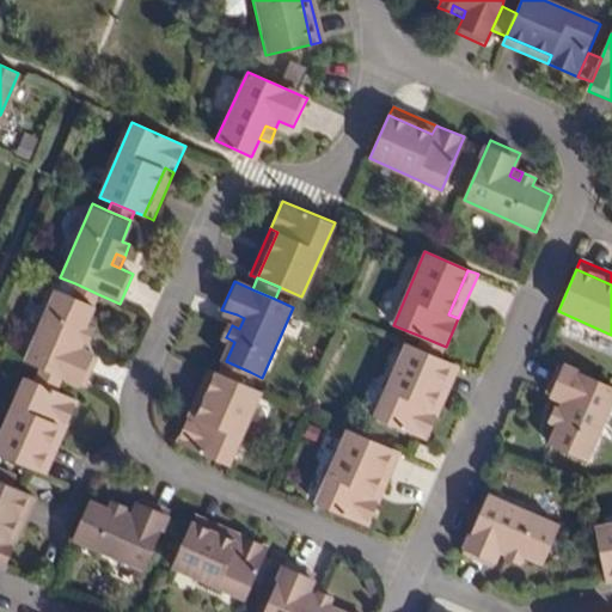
[(98,294),(75,283),(71,294),(93,304),(98,294)]
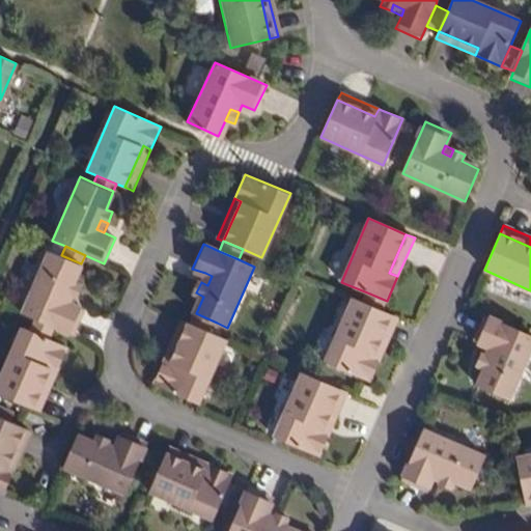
[(33,318),(35,319),(54,327),(72,335),(83,310),(72,306),(64,302),(68,294),(76,297),(81,285),(73,282),(81,263),(61,255),(49,250),(21,313),(33,318)]
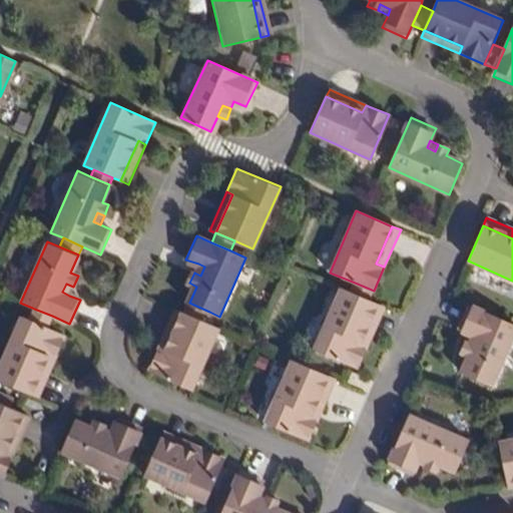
[(204,267),(198,264),(194,273),(200,276),(204,267)]
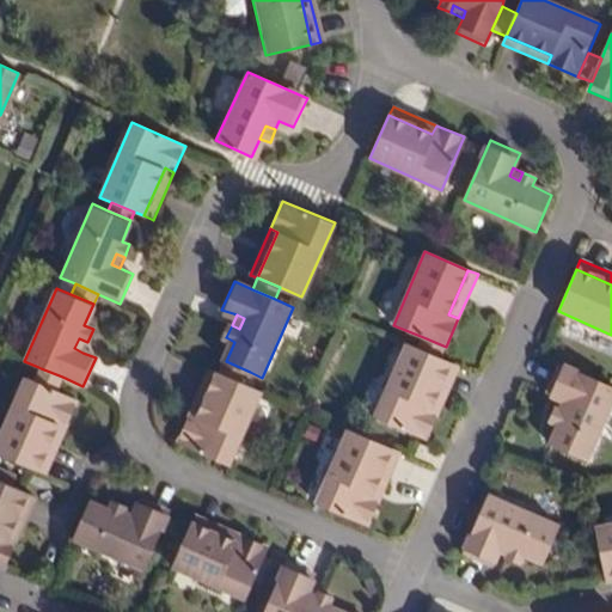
[(446,347),(423,337),(418,348),(441,359),(446,347)]
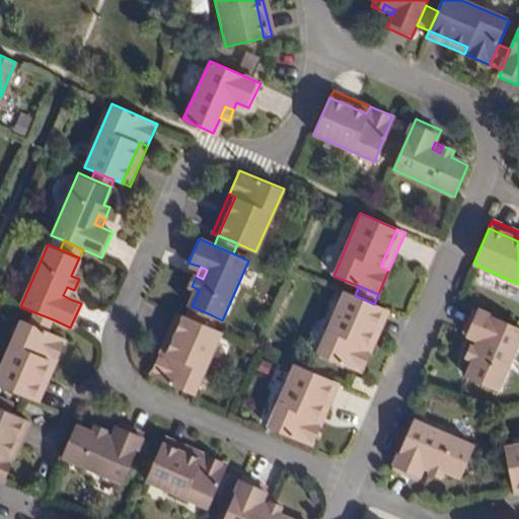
[(74,290),(67,287),(63,295),(70,299),(74,290)]
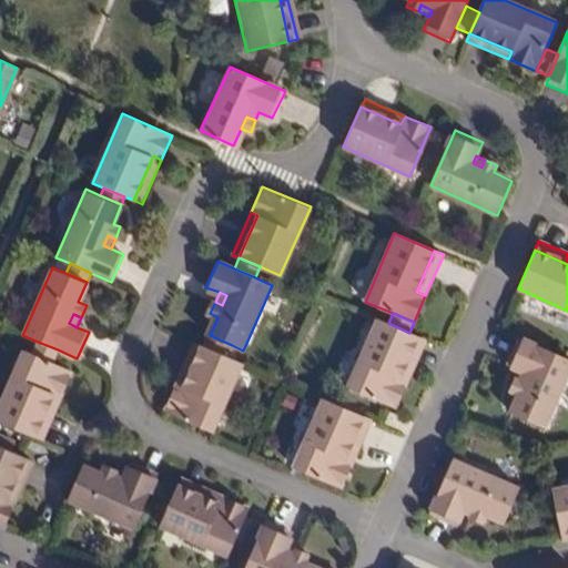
[(395,407),(406,381),(397,377),(416,335),(409,333),(388,323),(376,318),(346,386),(395,407)]
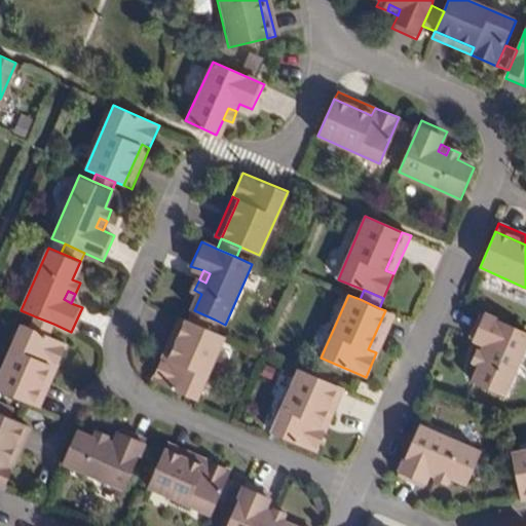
[(215,320),(194,310),(189,321),(210,330),(215,320)]
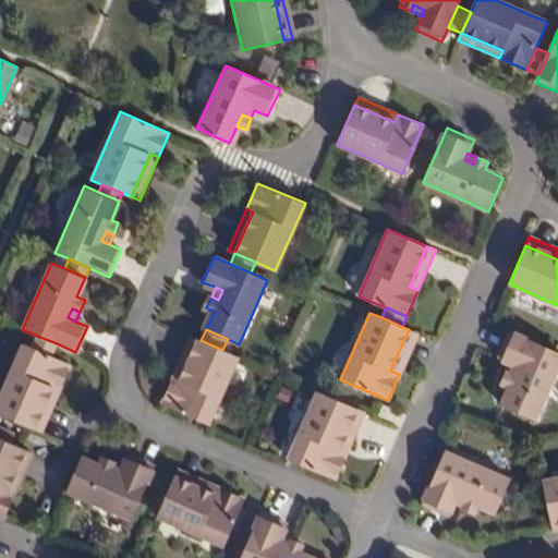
[(416,334),(409,329),(390,371),(399,374),(416,334)]
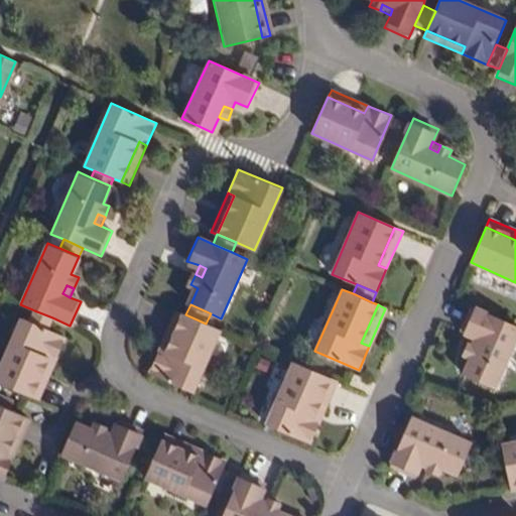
[(480,338),(476,348),(475,347),(470,345),(466,356),(472,358),(464,376),(494,389),(515,339),(515,326),(472,306),(461,331),(474,336),(480,338)]
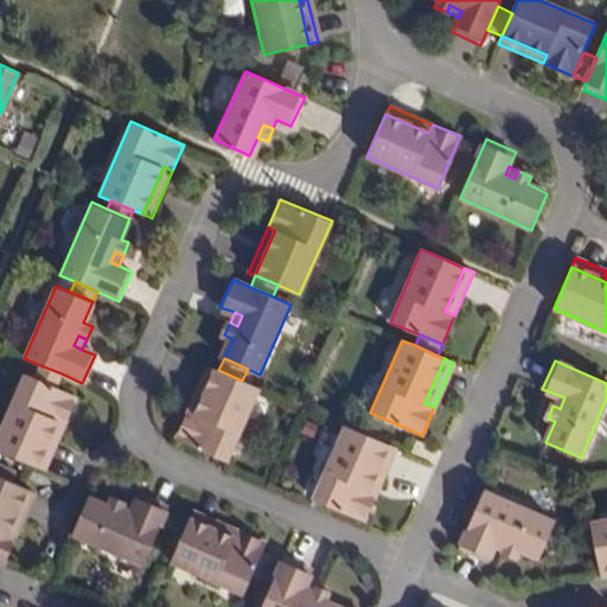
[(32,378),(56,388),(62,374),(40,365),(38,364),(32,378)]
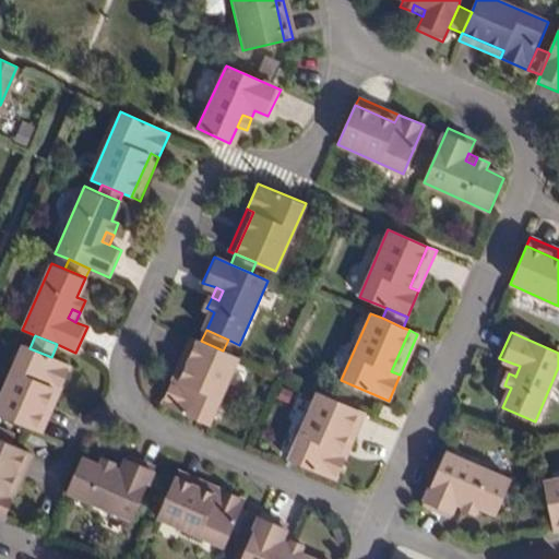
[(200,340),(192,337),(173,380),(180,383),(200,340)]
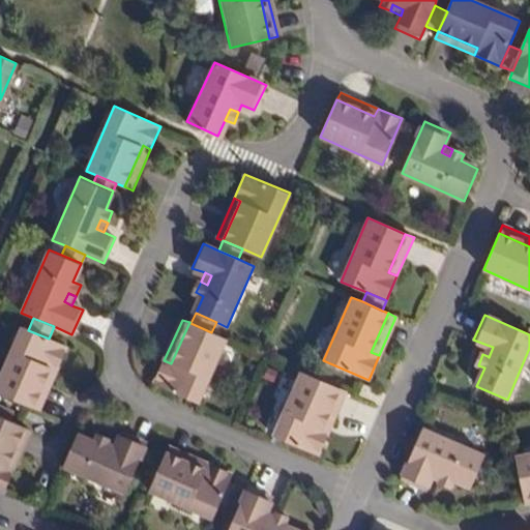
[(190,323),(189,322),(171,363),(164,360),(153,383),(197,403),(226,339),(211,332),(190,323)]
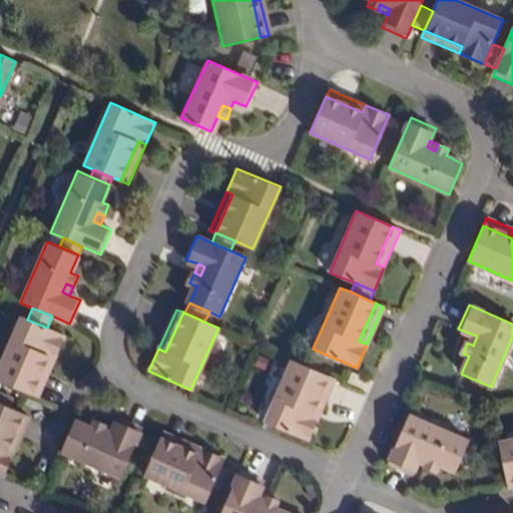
[(63,335),(27,320),(20,316),(0,361),(0,381),(29,394),(45,356),(52,359),(63,335)]
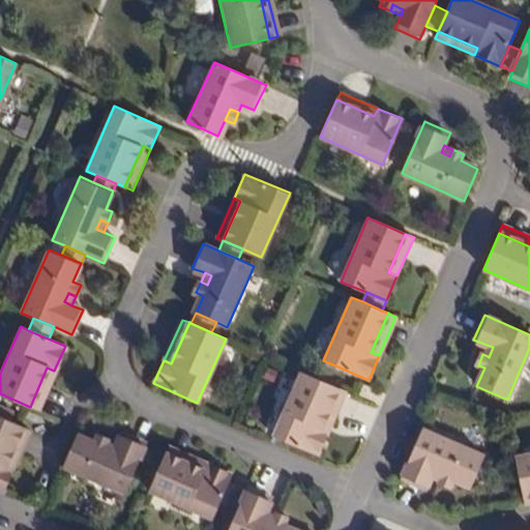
[(493,347),(487,345),(482,354),(488,356),(489,357),(493,347)]
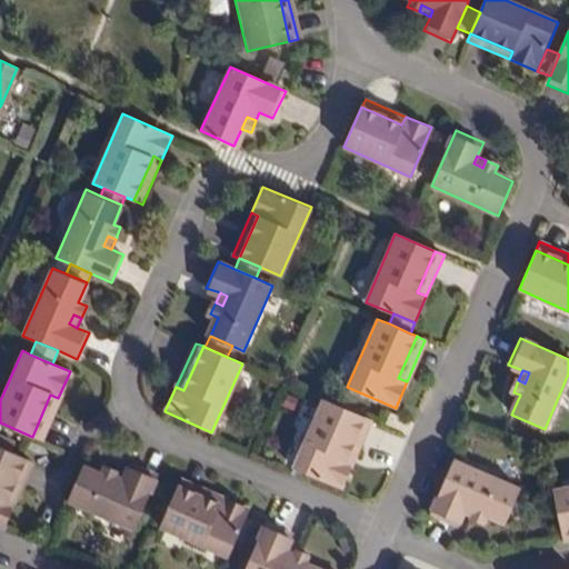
[(58,398),(50,395),(32,437),(40,440),(58,398)]
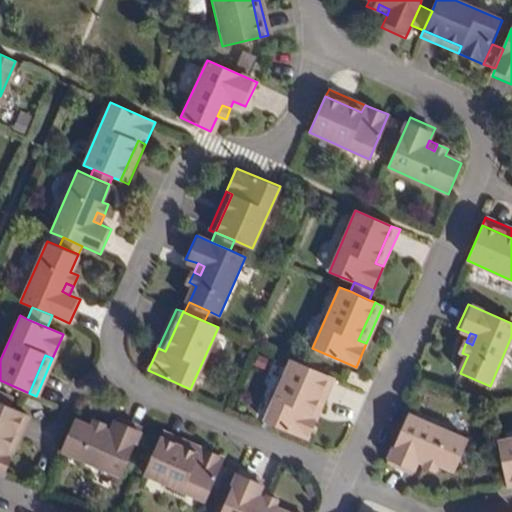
[(309,440),(319,417),(311,414),(328,375),(292,359),(265,421),(309,440)]
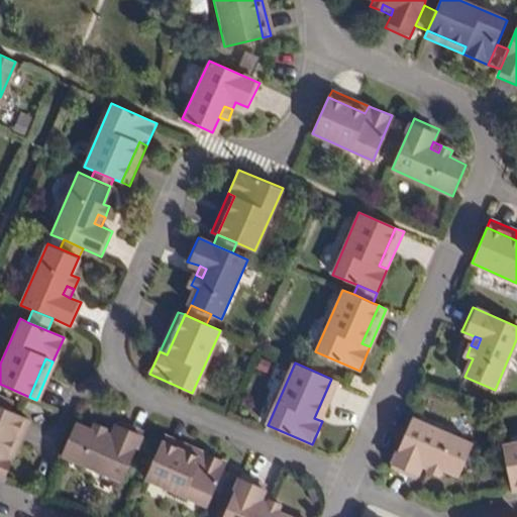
[(338,382),(331,379),(314,418),(322,421),(338,382)]
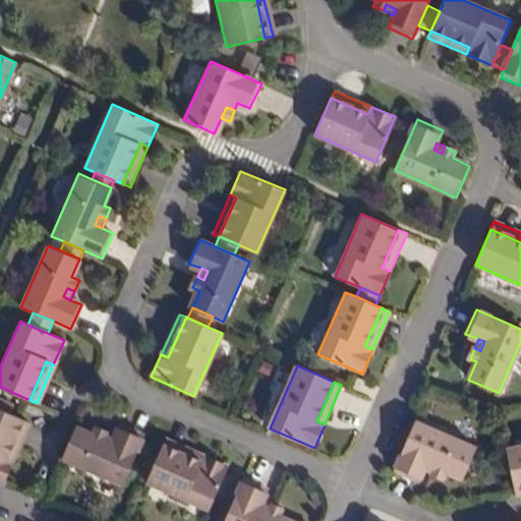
[(3,458),(20,418),(0,409),(0,484),(11,461),(3,458)]
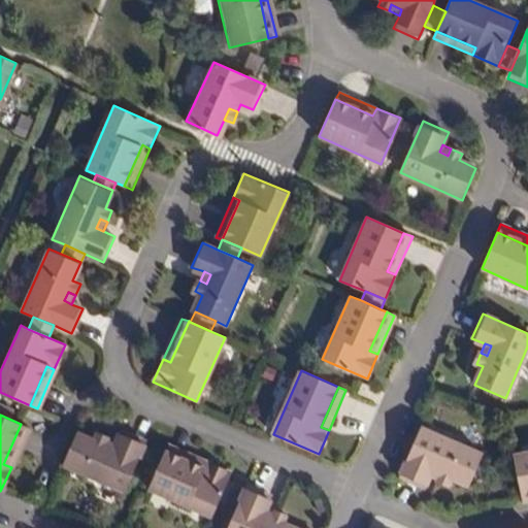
[(21,424),(3,464),(11,467),(29,428),(21,424)]
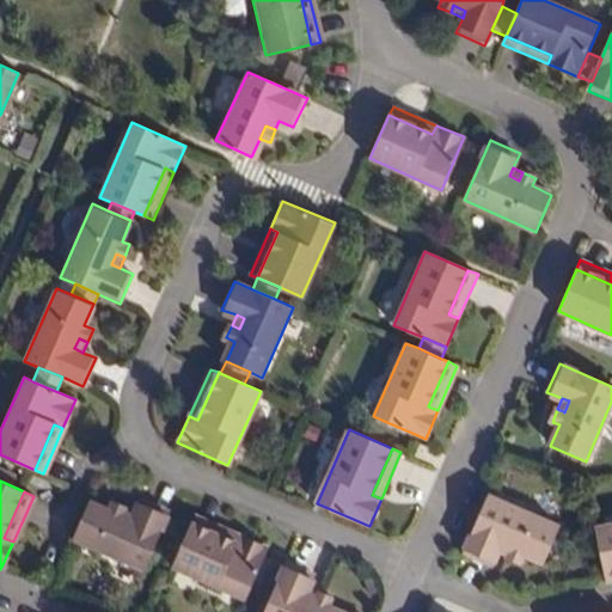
[(509,551),(506,560),(519,565),(522,557),(543,567),(560,528),(487,496),(460,557),(489,570),(496,555),(499,548),(500,546),(509,551)]
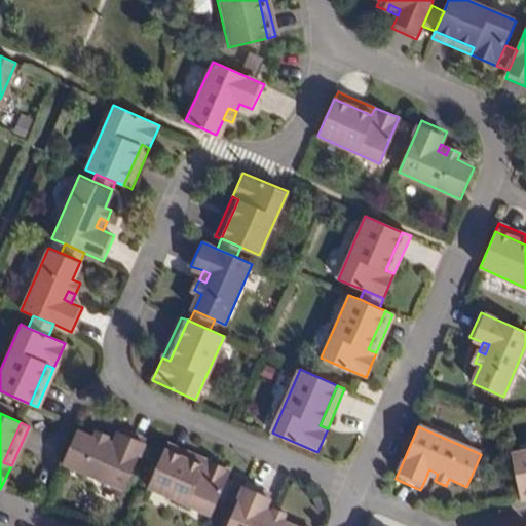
[(105,443),(108,436),(99,431),(95,439),(77,430),(63,460),(126,488),(147,440),(123,428),(118,441),(115,447),(105,443)]
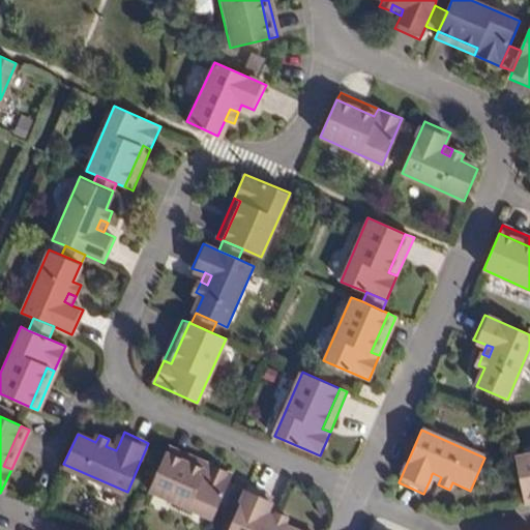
[(106,446),(116,450),(119,444),(109,439),(106,446)]
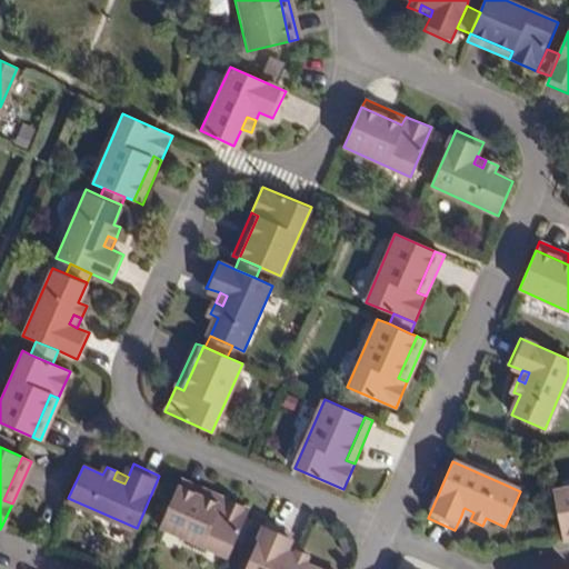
[(222,497),(180,478),(177,487),(219,505),(222,497)]
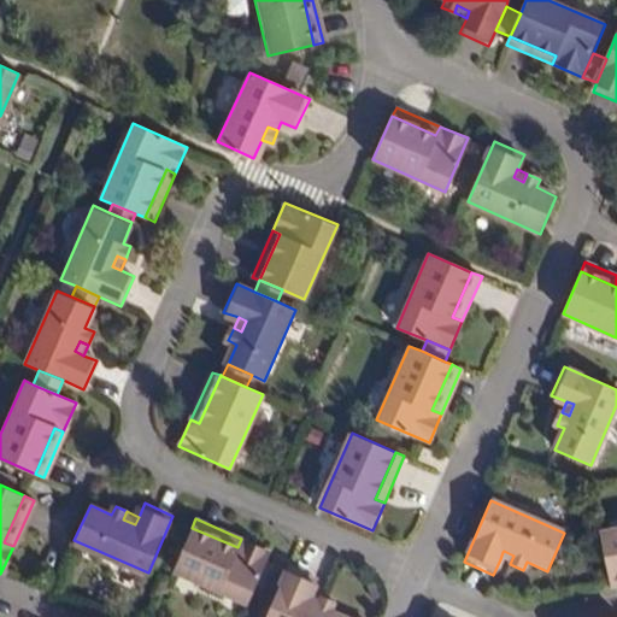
[(241,539),(238,547),(192,528),(172,571),(245,604),(269,551),(241,539)]
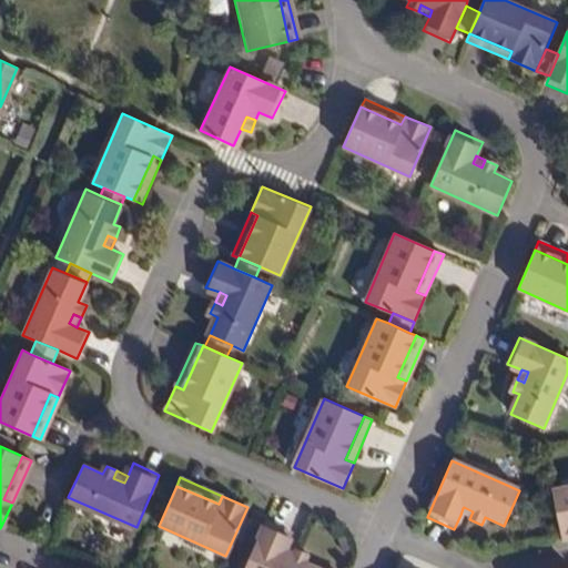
[(567,487),(553,490),(560,533),(567,530),(567,487)]
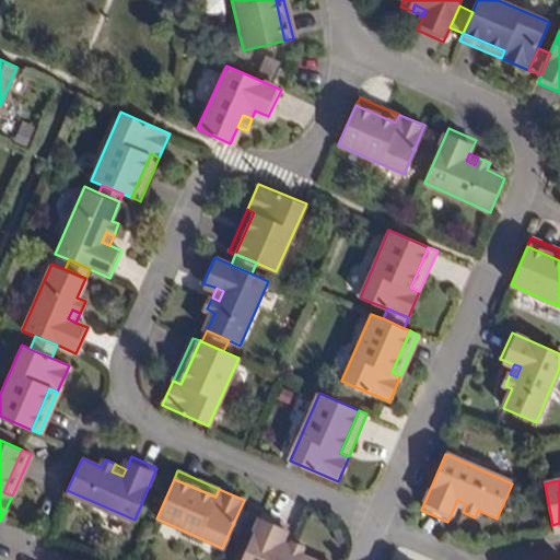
[(466,504),(457,500),(456,501),(454,508),(463,512),(466,504)]
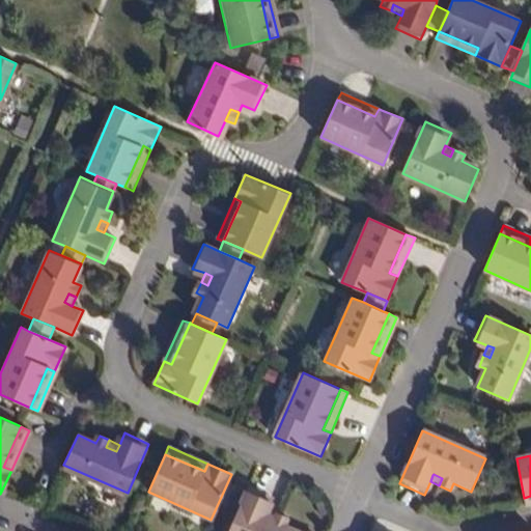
[(287,516),(277,512),(275,521),(264,518),(269,509),(274,498),(248,486),(229,530),(298,530),(284,526),(287,516)]
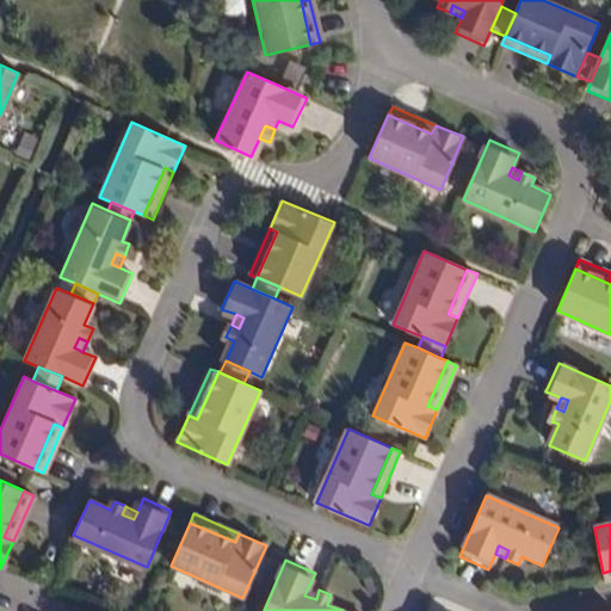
[(319,590),(309,586),(304,596),(316,599),(319,590)]
